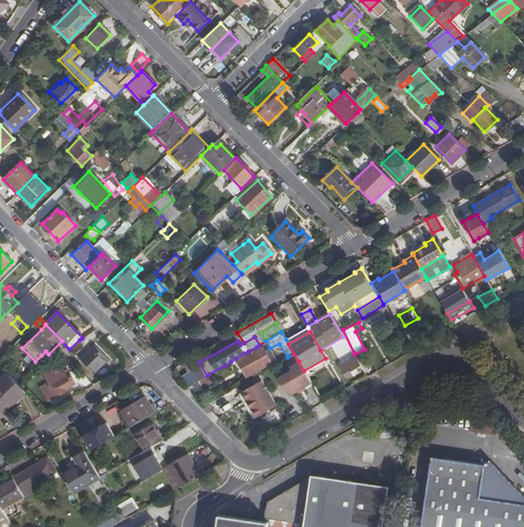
[(82,344),(79,340),(69,349),(74,353),(82,344)]
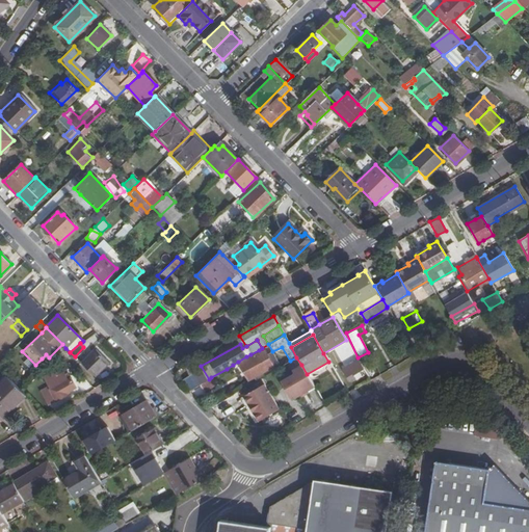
[(95,349),(80,363),(94,376),(108,363),(95,349)]
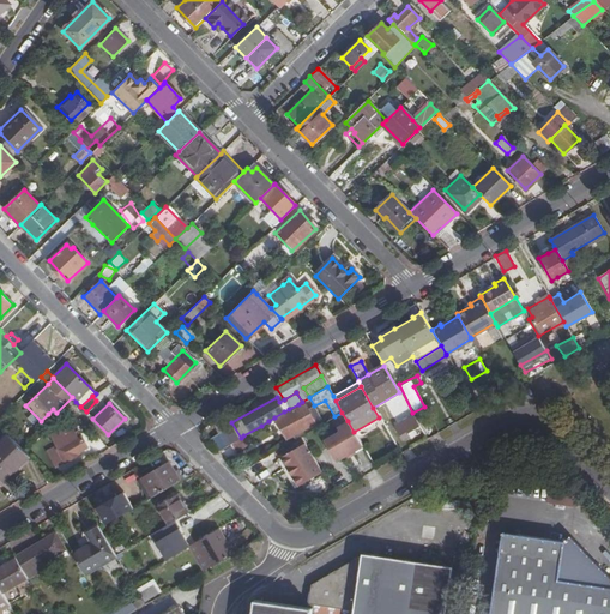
[(301,410),(299,404),(289,409),(284,411),(275,417),(285,435),(312,422),(307,416),(314,413),(310,405),(301,410)]
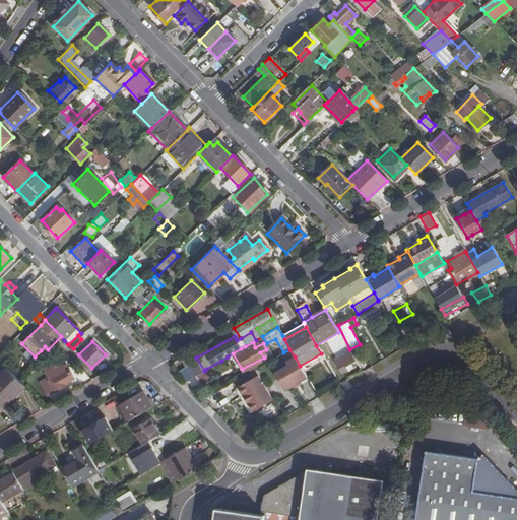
[(343,366),(354,360),(352,356),(349,352),(333,362),(339,371),(344,368),(343,366)]
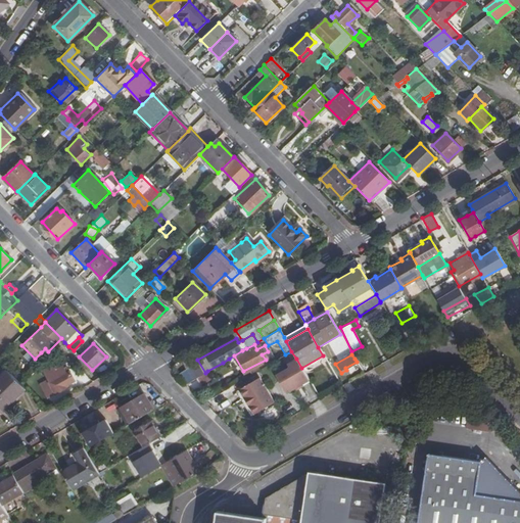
[(301,368),(296,359),(287,365),(289,368),(279,373),(281,377),(278,378),(286,392),(293,388),(296,389),(300,387),(300,384),(309,379),(301,368)]
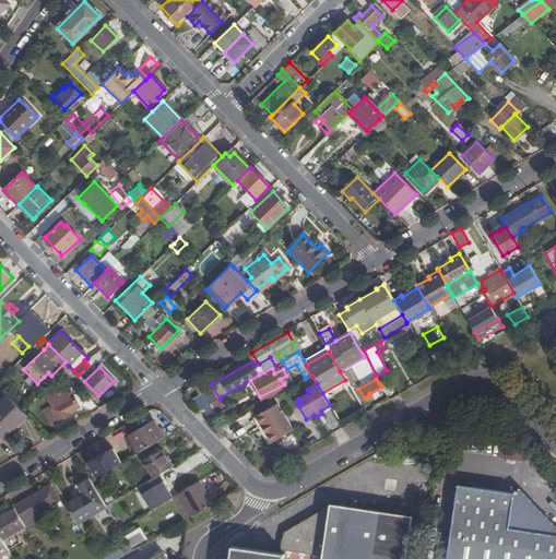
[(58,395),(52,387),(42,393),(52,411),(45,416),(50,425),(69,414),(68,412),(78,405),(73,397),(70,399),(67,391),(58,395)]
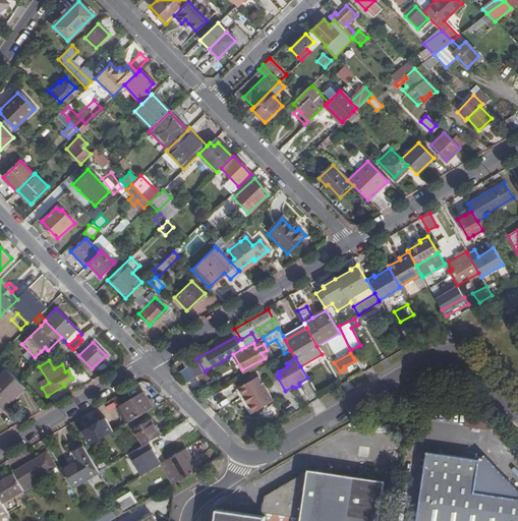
[(0,407),(1,408),(23,387),(21,384),(6,368),(0,373),(0,407)]
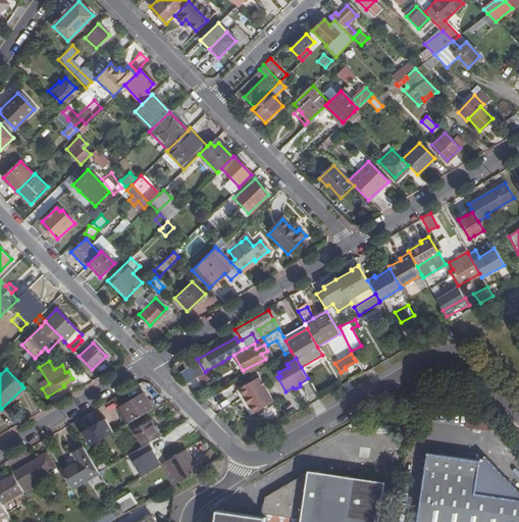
[(211,377),(207,370),(205,372),(194,378),(198,385),(211,377)]
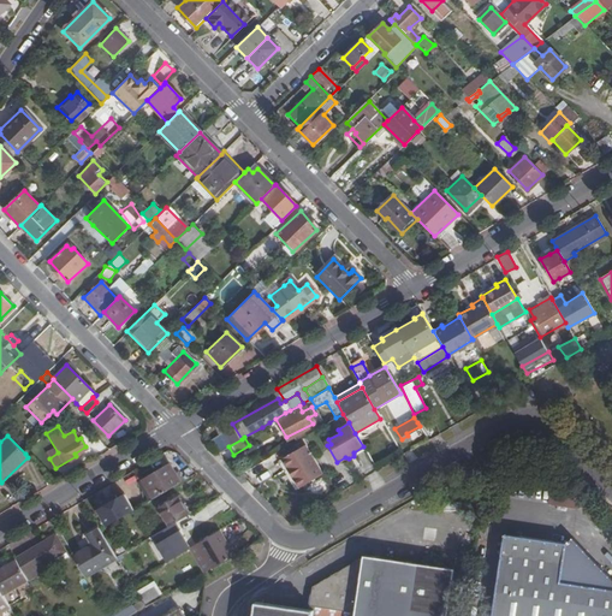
[(320,473),(303,446),(275,462),(292,489),(320,473)]
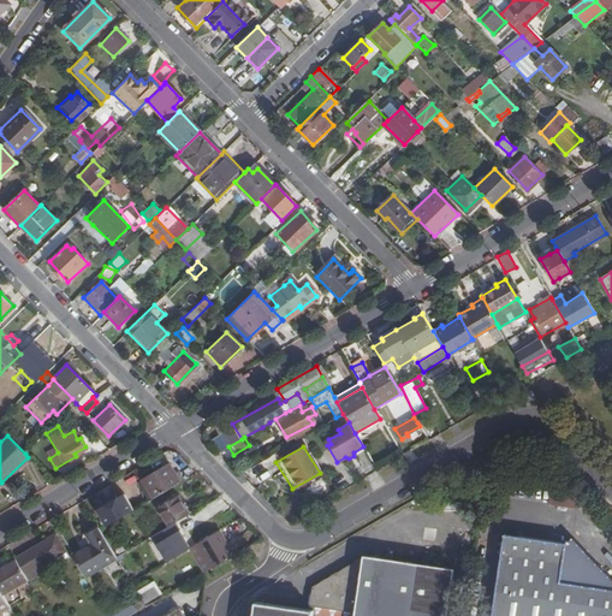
[(144,480),(154,497),(177,484),(167,467),(144,480)]
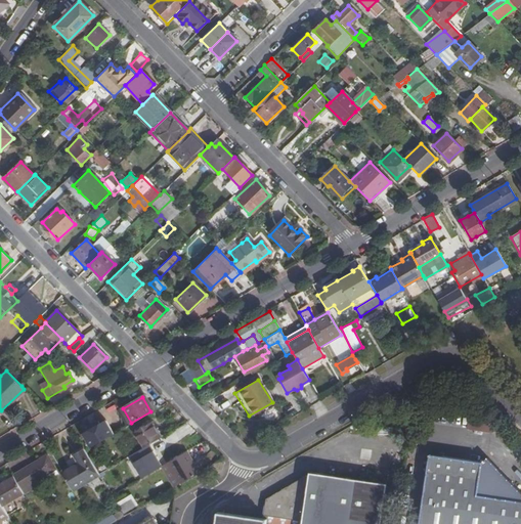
[(466,428),(491,432),(492,423),(467,419),(466,428)]
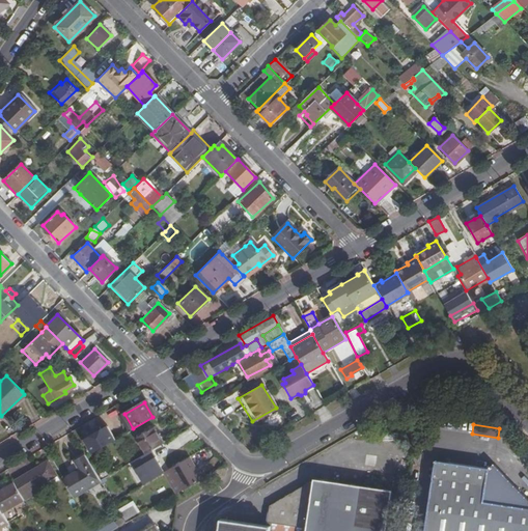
[(135,437),(144,453),(163,443),(153,426),(135,437)]
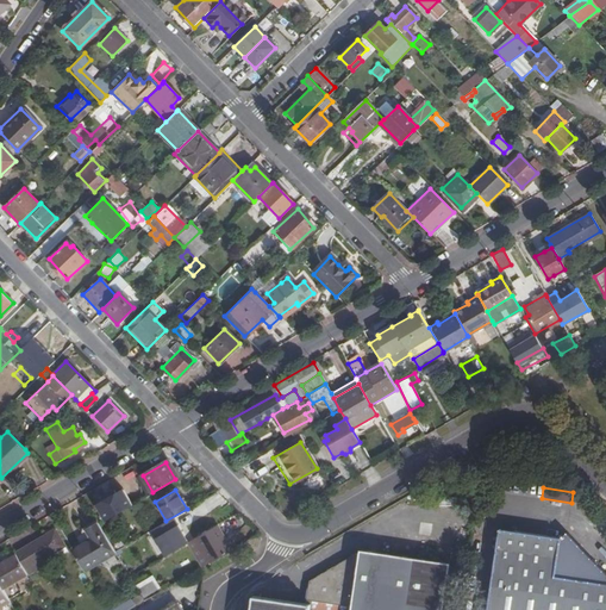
[(95,505),(104,520),(106,518),(130,505),(122,491),(114,495),(112,492),(101,498),(102,502),(95,505)]
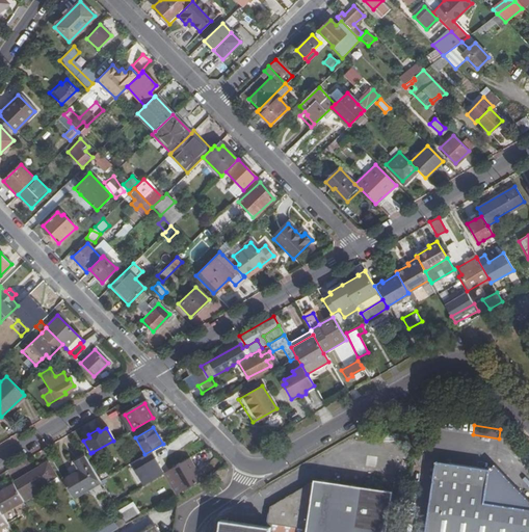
[(106,476),(93,452),(90,453),(82,453),(98,482),(100,480),(106,476)]
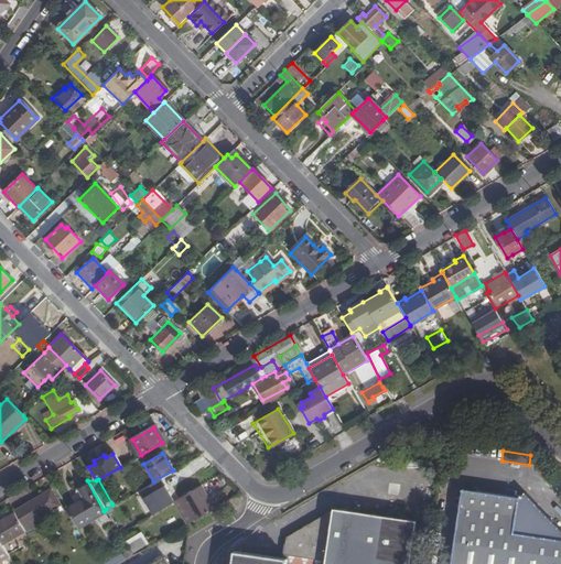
[(78,497),(63,506),(76,528),(104,511),(87,480),(82,483),(75,489),(78,497)]
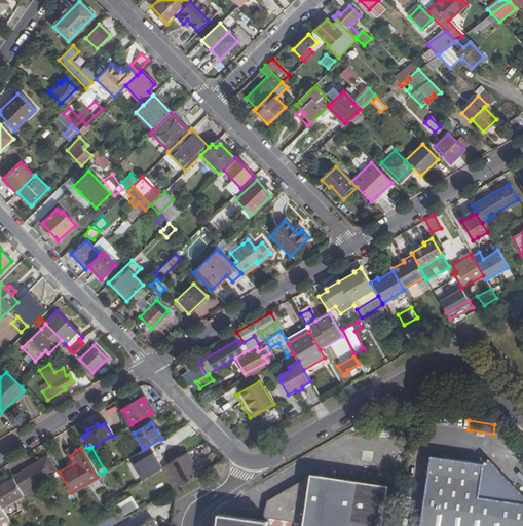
[(182,484),(200,473),(188,452),(170,463),(182,484)]
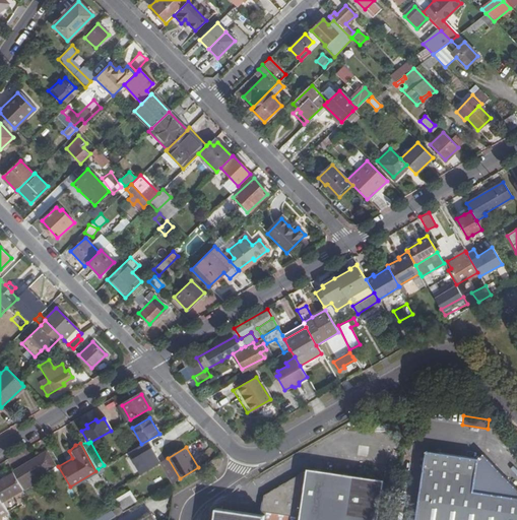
[(46,451),(12,470),(13,472),(22,489),(38,479),(36,475),(54,465),(54,464),(46,451)]
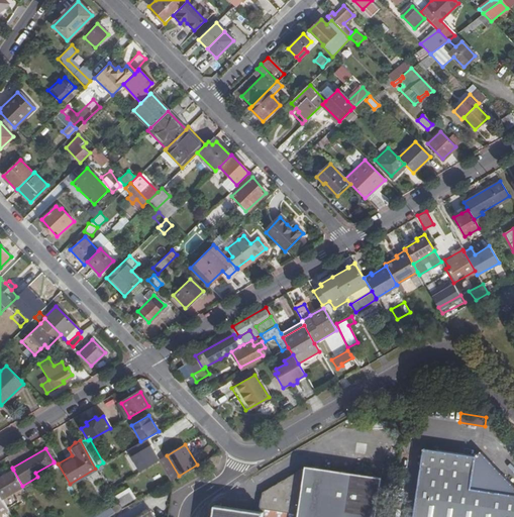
[(411,516),(513,516),(513,490),(477,453),(473,457),(422,449),(411,516)]
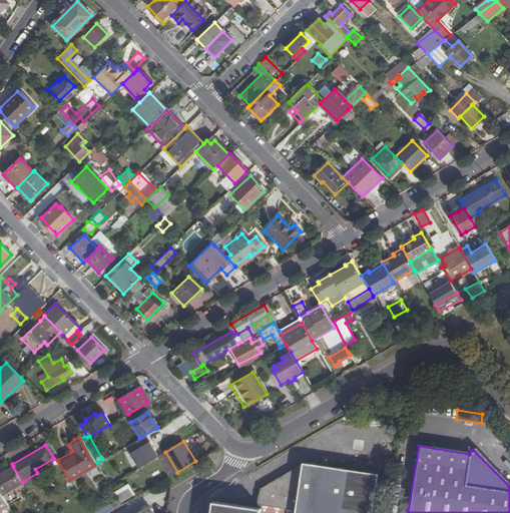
[(158,455),(170,476),(177,472),(165,452),(158,455)]
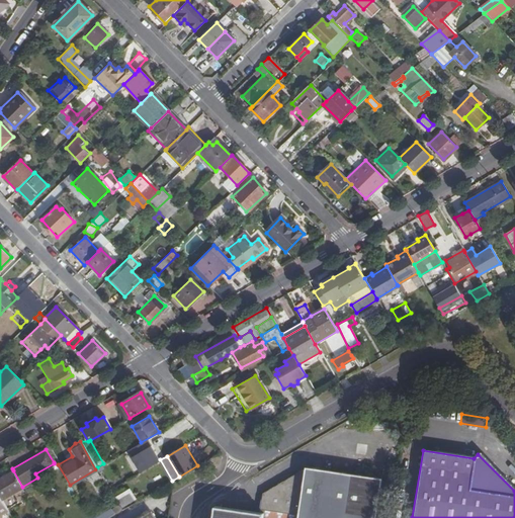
[(57,467),(54,463),(35,473),(37,478),(38,479),(57,467)]
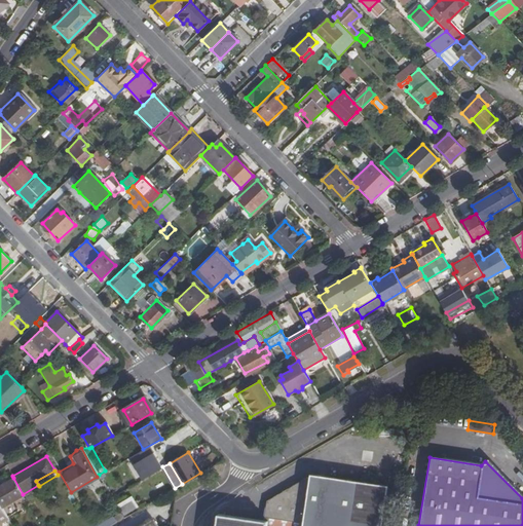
[(380,525),(386,486),(308,475),(307,480),(303,479),(263,501),(260,525),(258,525),(257,525),(248,525),(244,525),(243,525),(240,525),(237,525),(236,523),(232,523),(230,525),(221,523),(220,525),(380,525)]
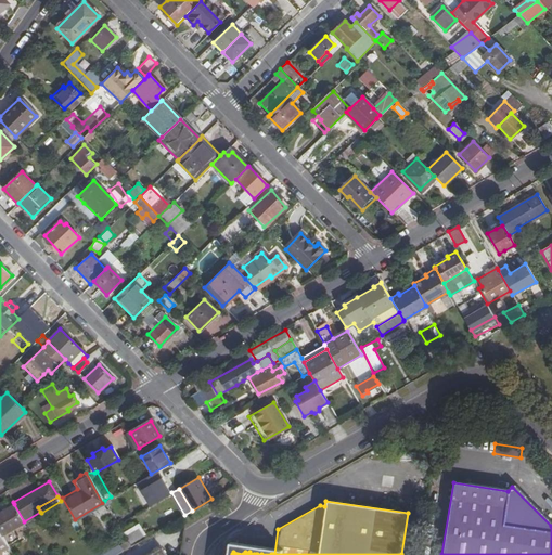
[(13,502),(0,508),(0,512),(14,504),(13,502)]
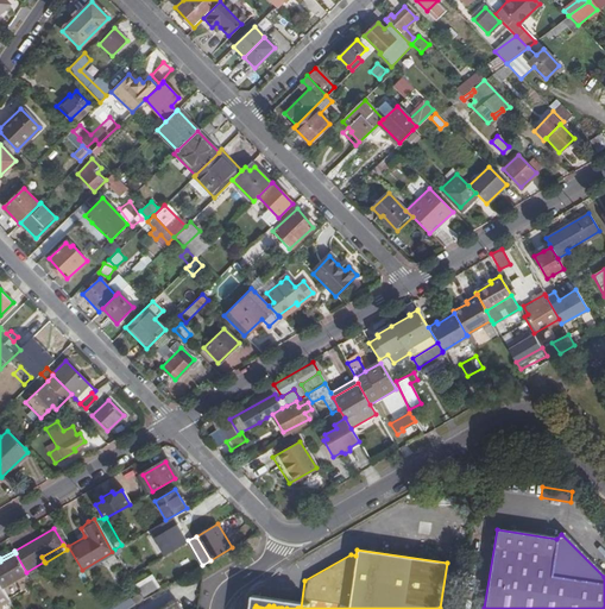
[(0,585),(1,588),(27,573),(26,572),(16,553),(0,562),(0,585)]
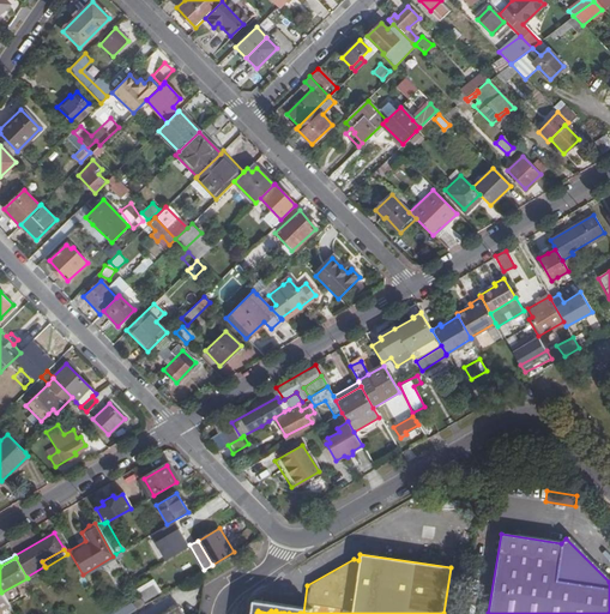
[(152,579),(134,589),(142,601),(158,591),(152,579)]
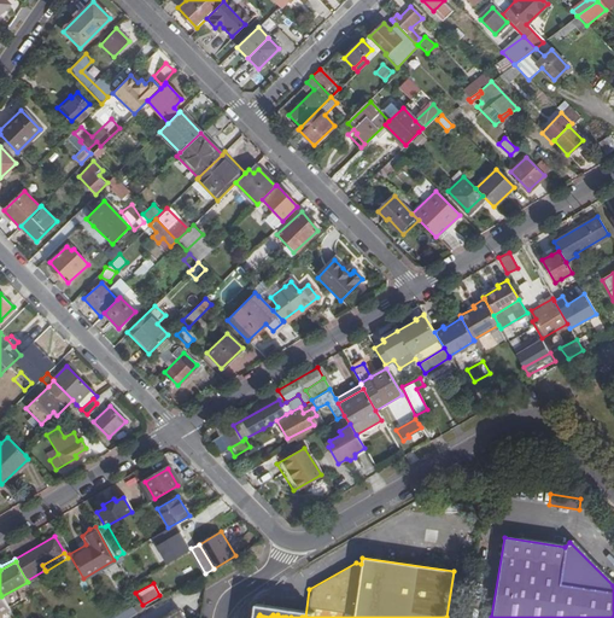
[(0,616),(10,611),(1,596),(0,594),(0,616)]
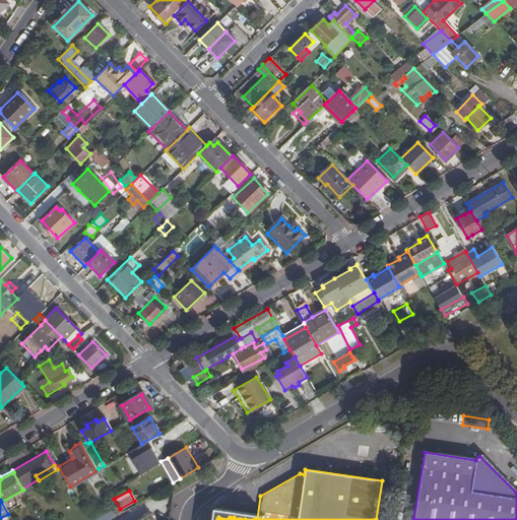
[(109,509),(90,519),(105,519),(113,515),(109,509)]
